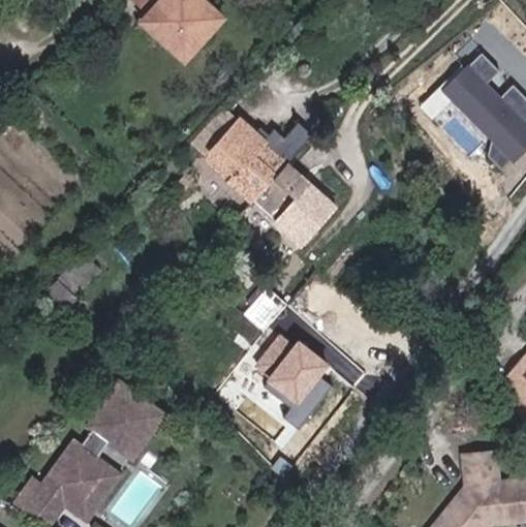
[(188,62),(228,17),(210,0),(160,0),(143,22),(188,62)]
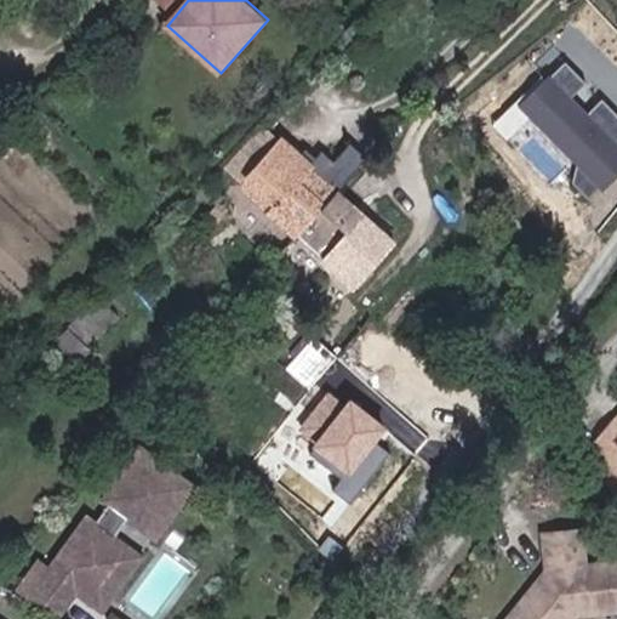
[(558,56),(512,102),(601,189),(616,172),(616,114),(596,95),(584,108),(569,92),(581,79),(558,56)]
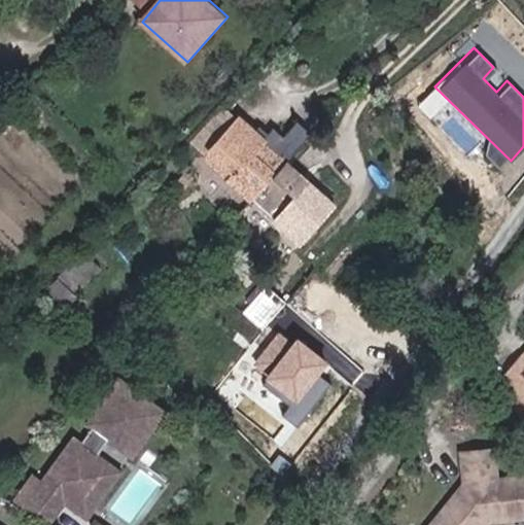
[(289,153),(264,132),(242,112),(207,151),(254,193),(299,232),(334,194),(289,153)]
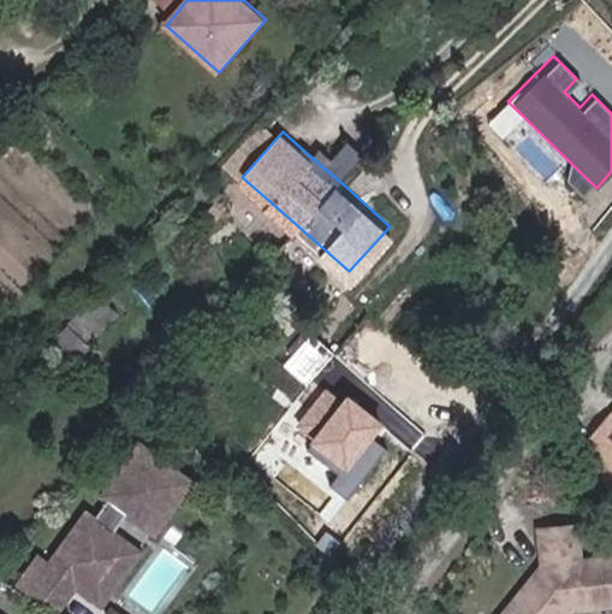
[(108,317),(87,296),(52,331),(73,352),(108,317)]
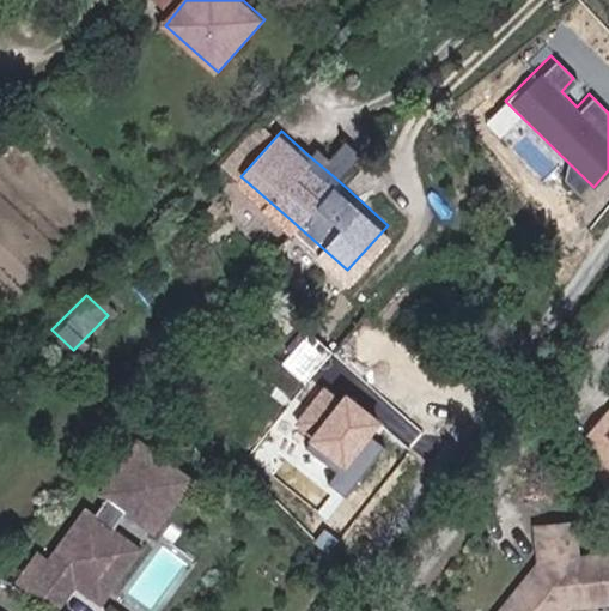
[(281,362),(304,376),(322,348),(298,333),(281,362)]
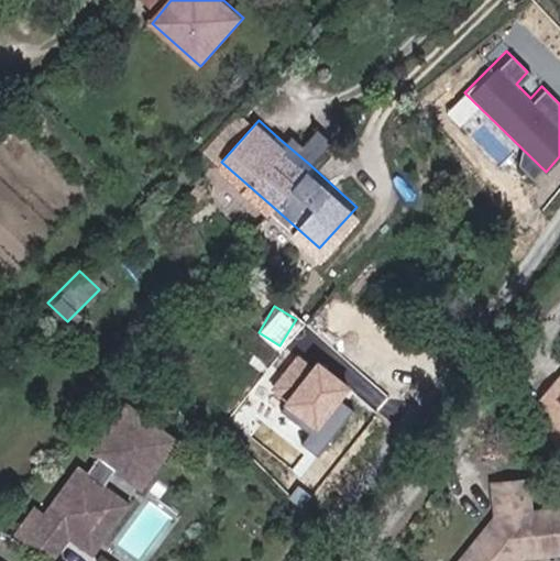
[(265,383),(291,405),(322,365),(299,345),(265,383)]
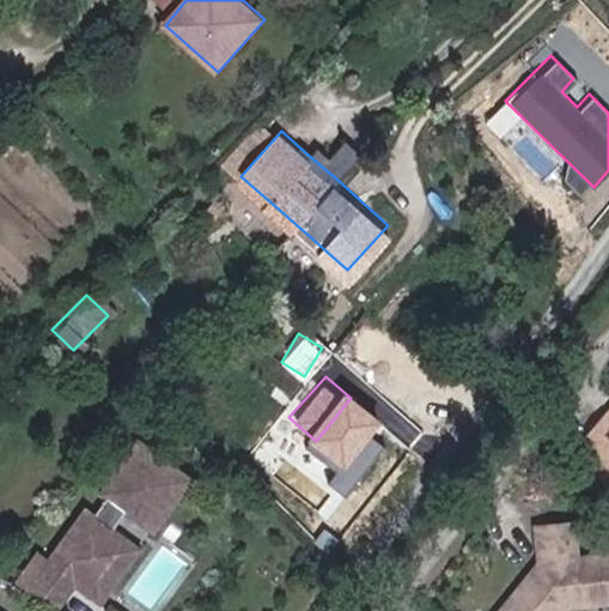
[(305,453),(309,457),(357,403),(351,398),(316,441),(305,453)]
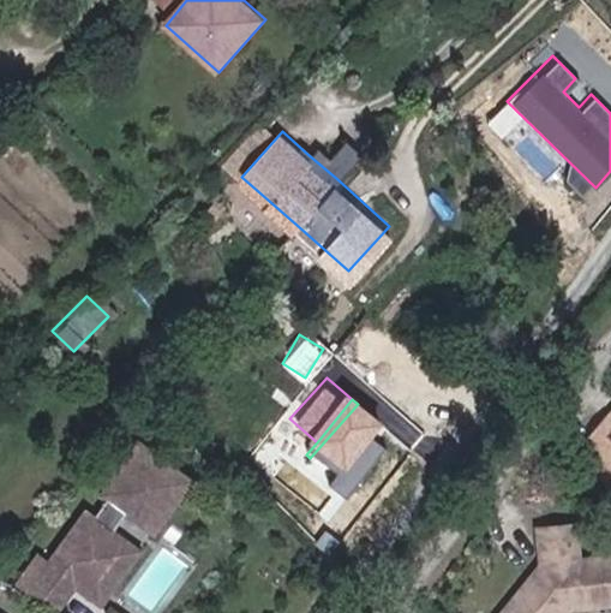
[(358,404),(310,458),(336,481),(385,428),(358,404)]
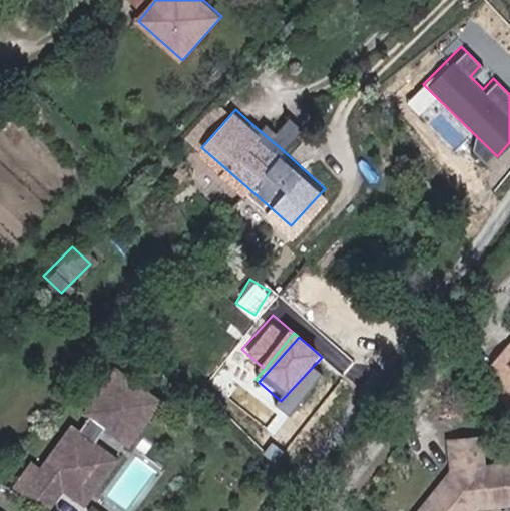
[(509,340),(508,339),(482,373),(509,395),(509,340)]
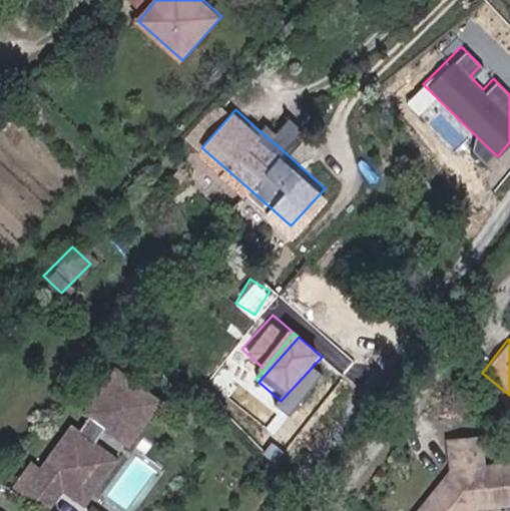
[(84,510),(89,510),(118,470),(112,465),(147,414),(139,408),(104,384),(75,427),(87,435),(81,444),(75,439),(44,483),(27,508),(31,510),(58,510),(67,498),(84,510)]
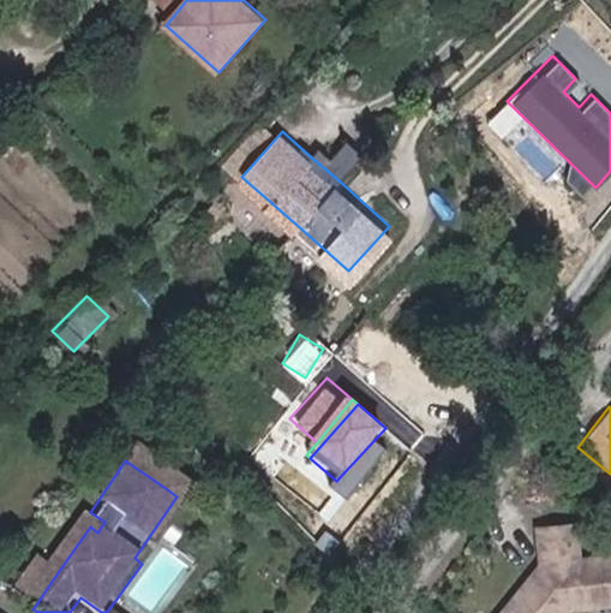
[(573,525),(535,529),(540,573),(533,583),(525,583),(499,612),(559,612),(564,609),(610,603),(610,557),(576,561),(573,525)]
